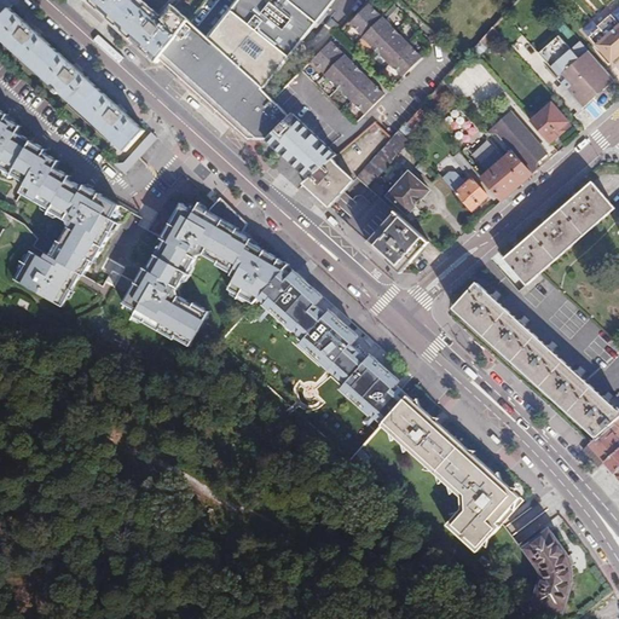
[(12,5),(6,0),(0,0),(0,17),(10,7),(12,5)]
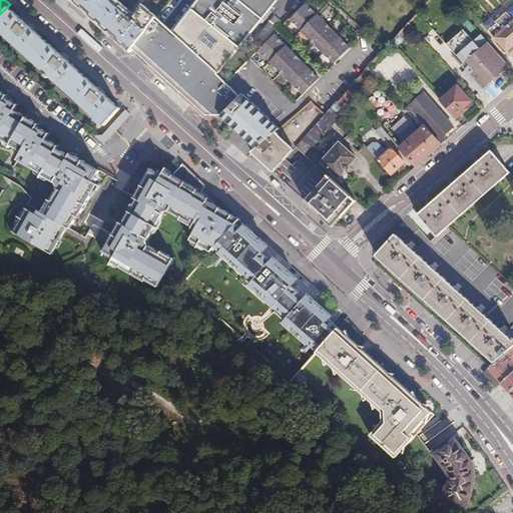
[(71,0),(129,52),(132,48),(142,35),(148,28),(157,18),(144,6),(134,17),(116,0),(71,0)]
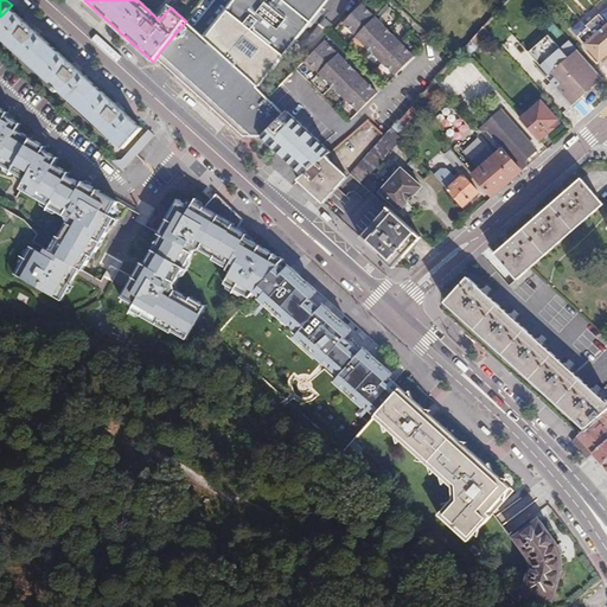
[(232,0),(203,37),(181,63),(177,68),(178,77),(187,85),(238,131),(254,114),(267,100),(257,91),(328,0),(232,0)]
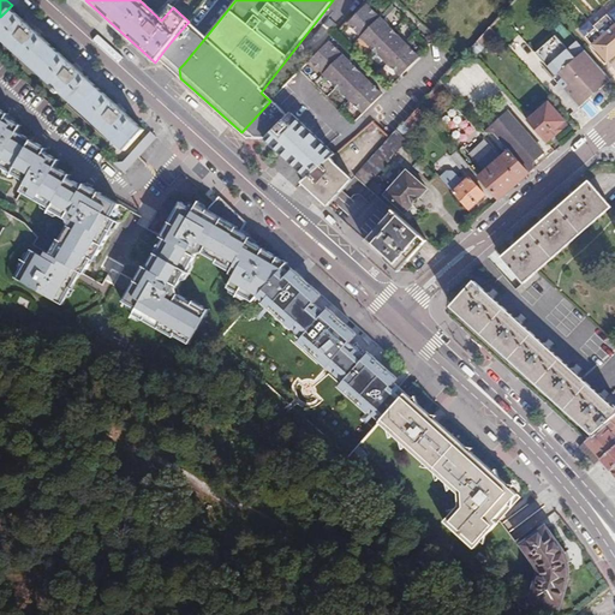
[(563,27),(539,0),(514,0),(507,9),(515,18),(512,22),(537,51),(555,35),(563,27)]
